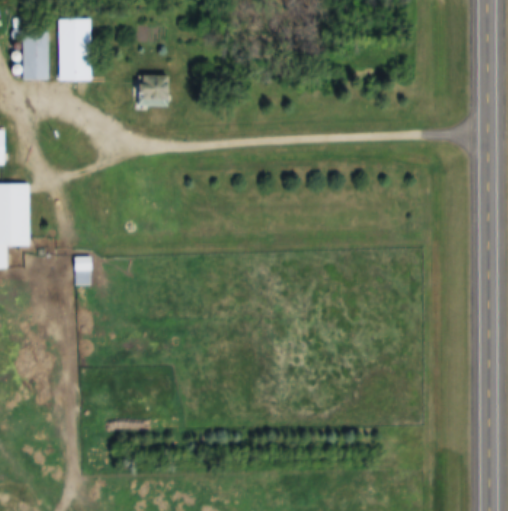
[(23,80),(49,80),(49,31),(23,31),(23,80)]
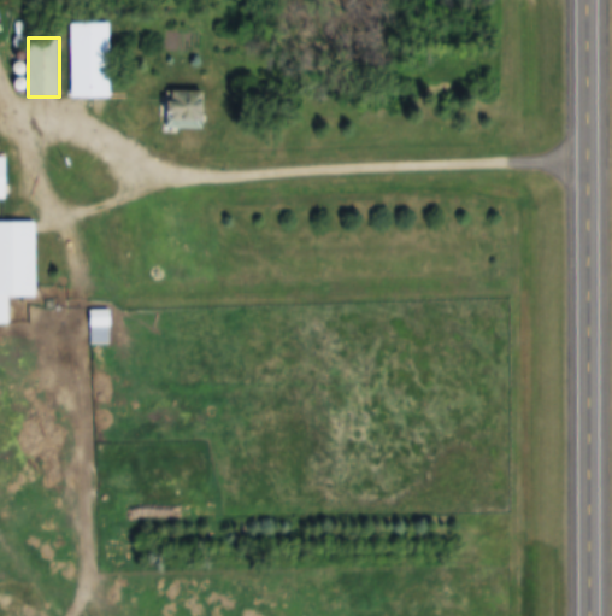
[(210,125),(210,89),(159,91),(159,127),(210,125)]
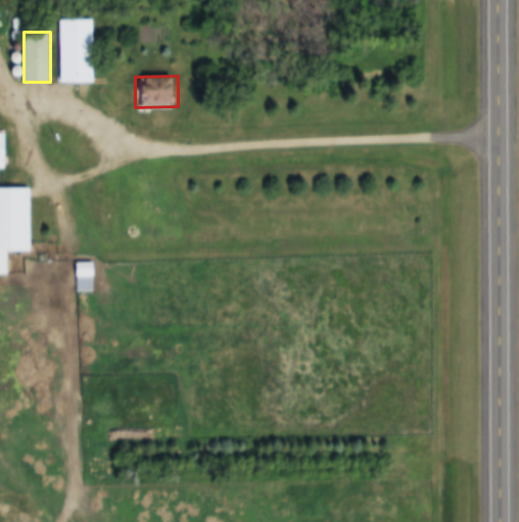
[(0,275),(8,276),(8,251),(31,252),(31,188),(0,188),(0,275)]
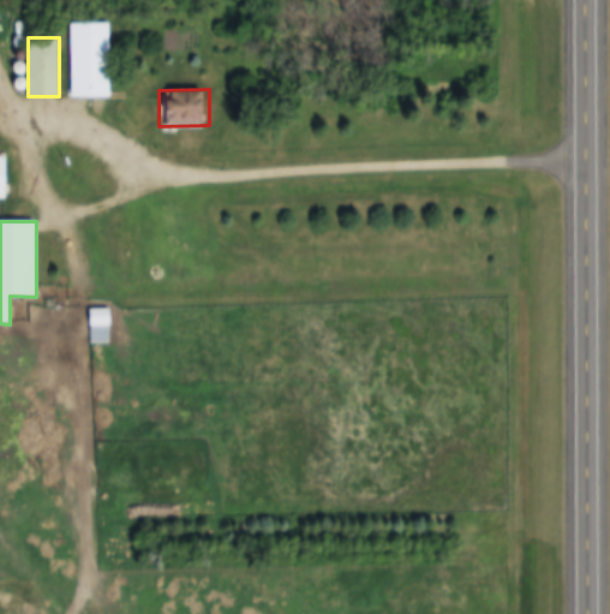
[(88,343),(108,343),(108,309),(88,309),(88,343)]
